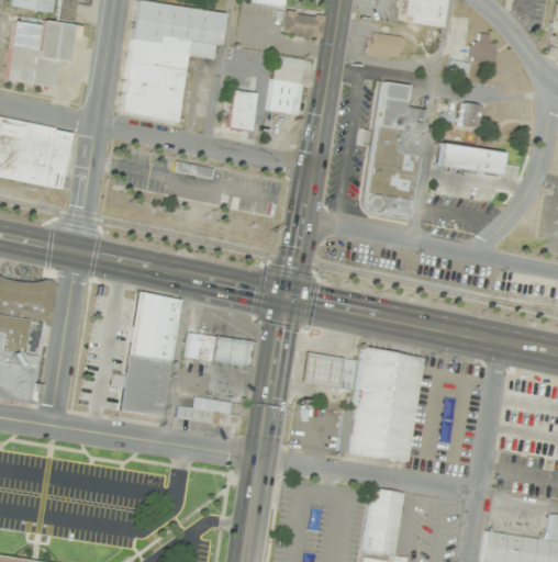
[(55,0),(17,0),(17,7),(54,12),(55,0)]
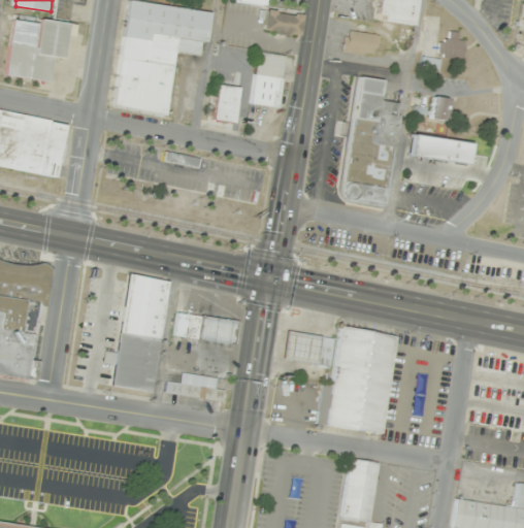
[(382,0),(379,20),(417,25),(420,0),(382,0)]
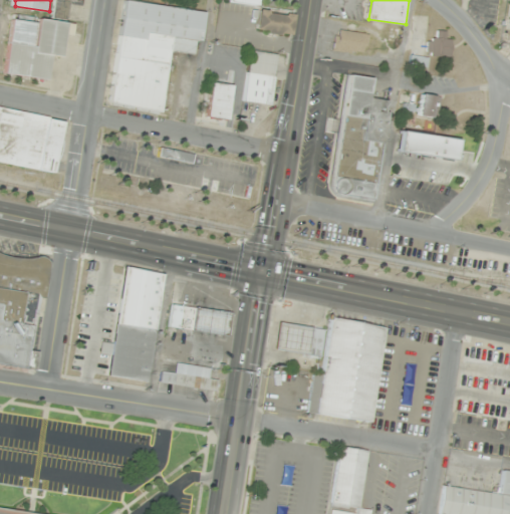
[(164,111),(172,50),(201,54),(206,11),(126,1),(113,105),(164,111)]
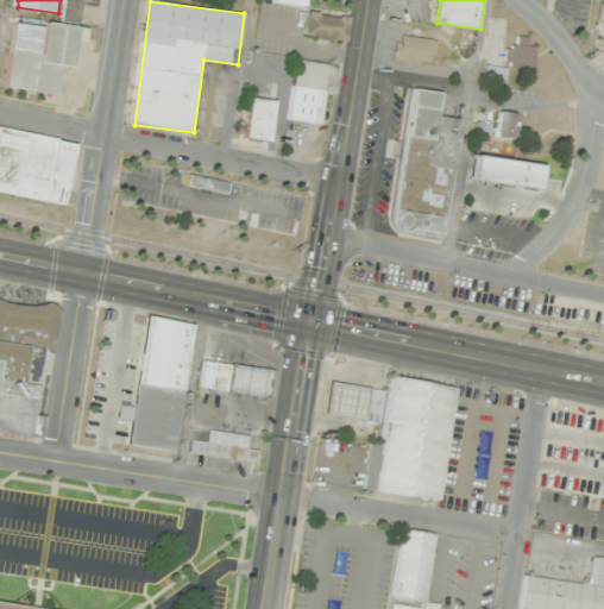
[(352,19),(313,11),(307,36),(347,44),(352,19)]
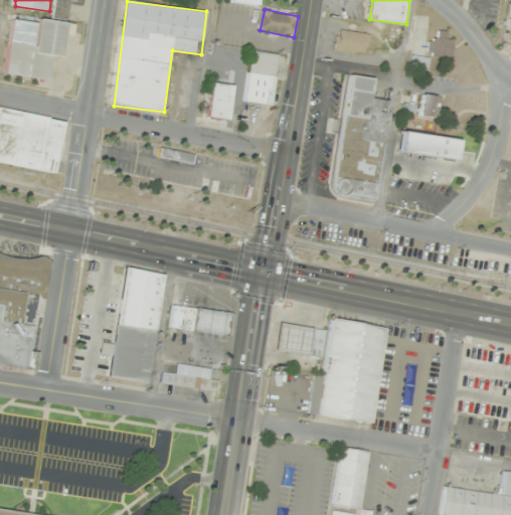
[(76,23),(41,19),(41,22),(15,18),(7,74),(50,80),(54,55),(64,57),(67,32),(75,33),(76,23)]
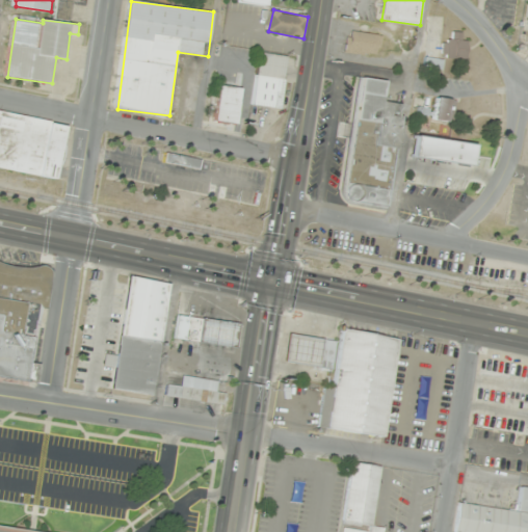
[(383,35),(349,30),(346,51),(379,55),(383,35)]
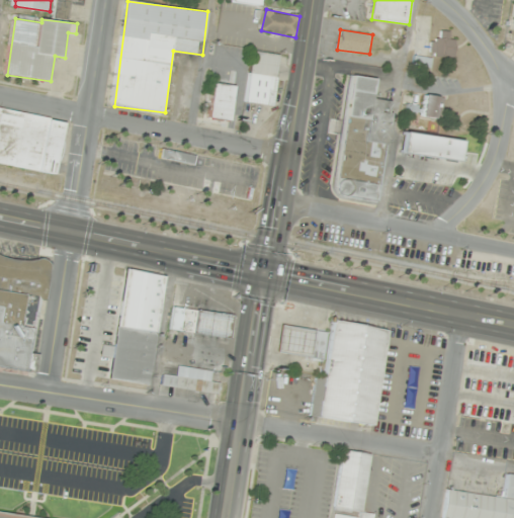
[(444,36),(432,41),(438,60),(459,53),(452,31),(443,34),(444,36)]
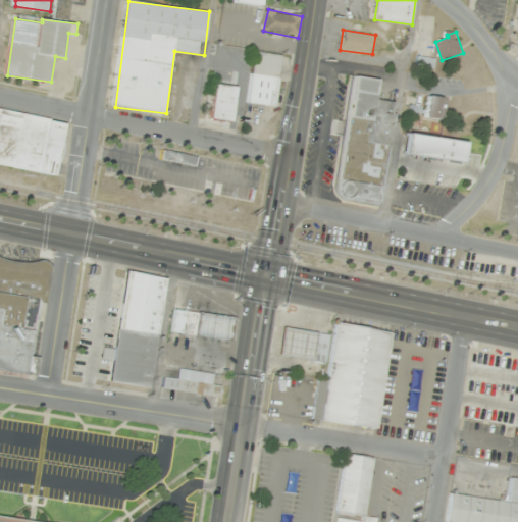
[(250,103),(277,106),(285,55),(257,51),(250,103)]
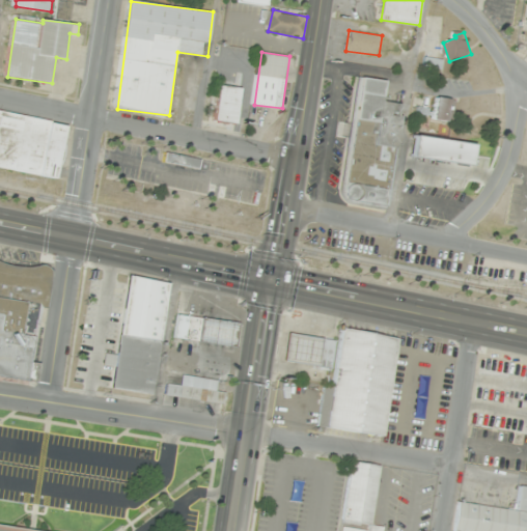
[(445,61),(430,59),(428,66),(444,68),(445,61)]
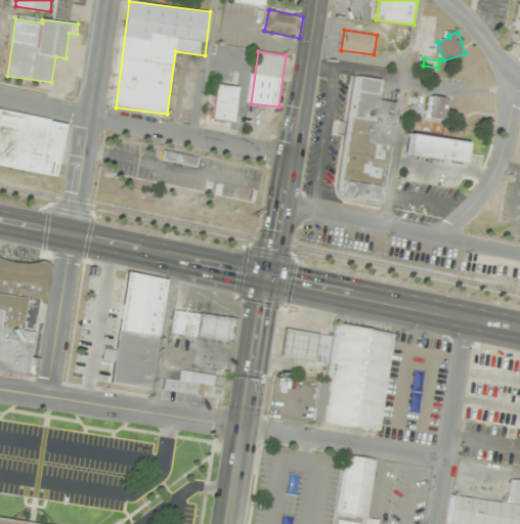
[(396,102),(379,100),(381,79),(353,76),(340,200),(385,205),(396,102)]
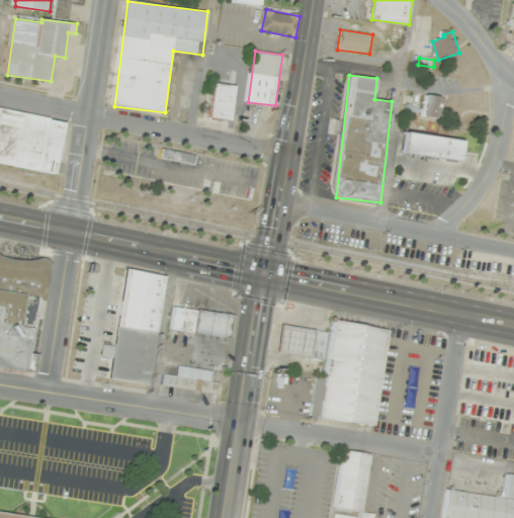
[(231,120),(237,86),(217,82),(209,116),(231,120)]
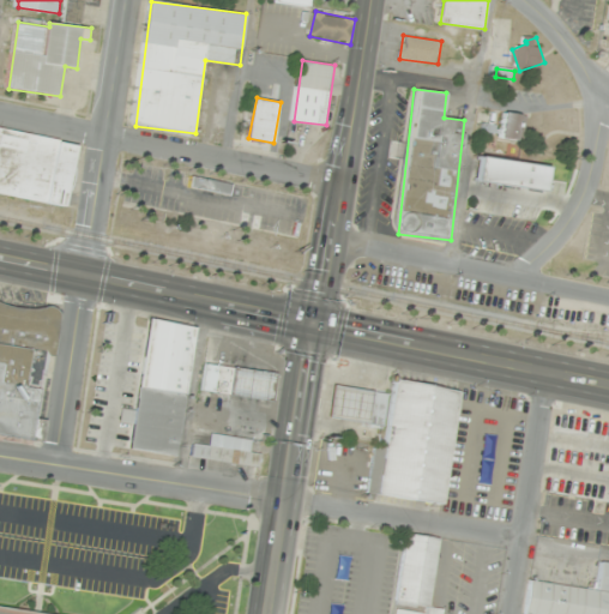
[(523,140),(525,115),(506,113),(502,138),(523,140)]
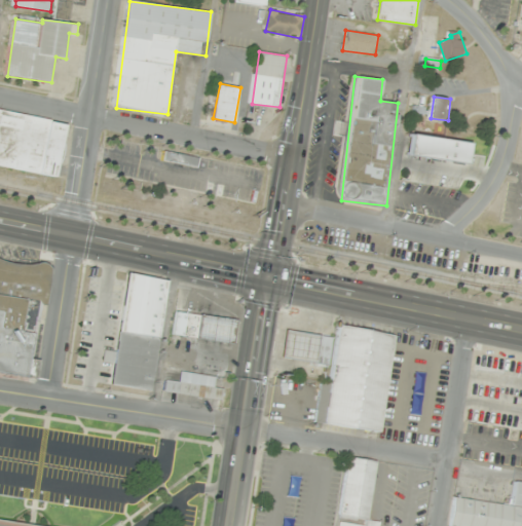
[(70,122),(0,109),(0,164),(60,176),(70,122)]
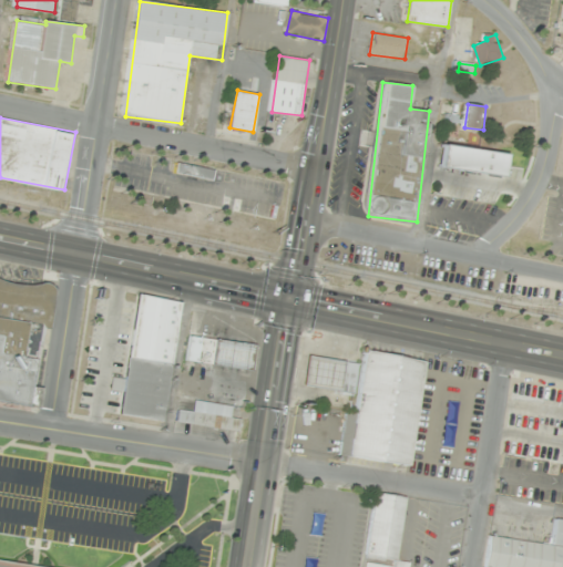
[(217,178),(217,167),(180,165),(178,176),(217,178)]
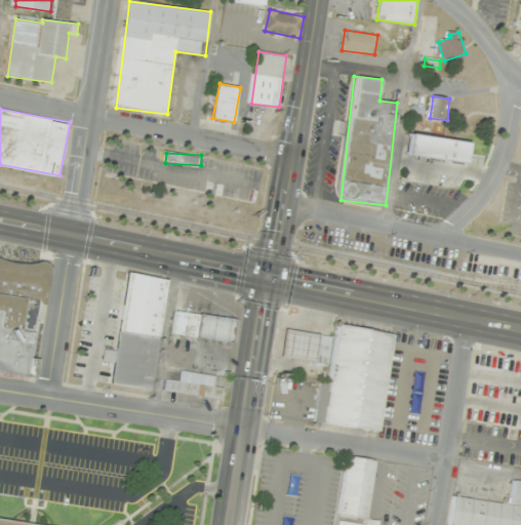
[(0,372),(37,377),(45,305),(50,305),(54,263),(0,255),(0,372)]
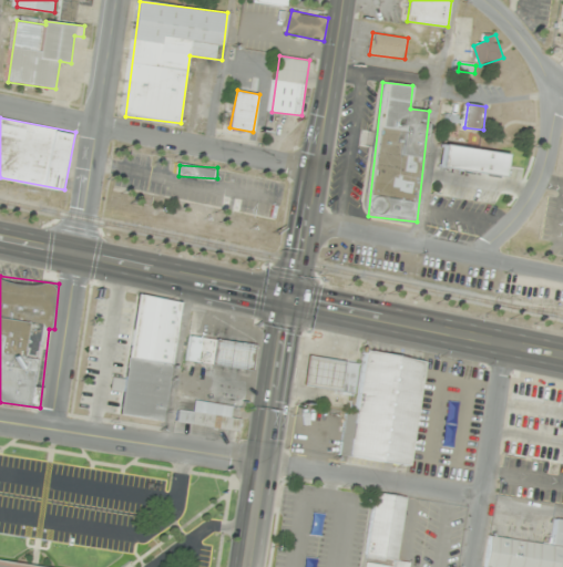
[(184,300),(141,295),(130,379),(118,378),(115,390),(126,391),(123,414),(169,420),(184,300)]
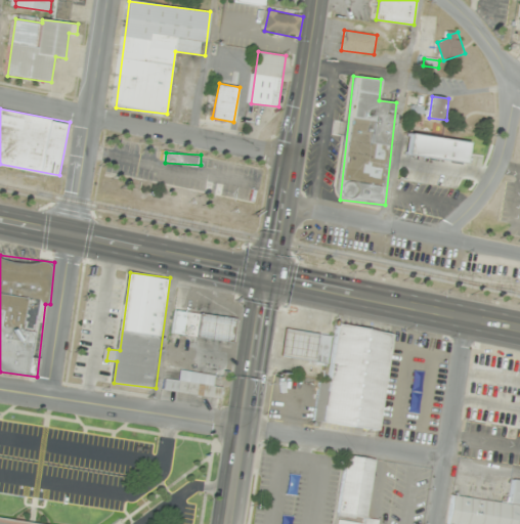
[(236,343),(240,318),(179,309),(175,334),(236,343)]
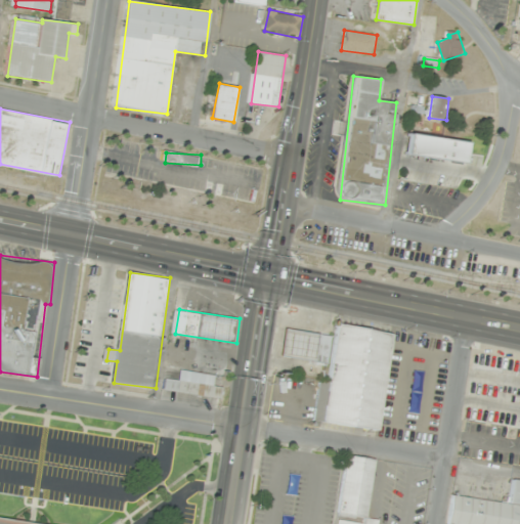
[(284,356),(334,363),(332,381),(322,380),(317,422),(382,430),(394,333),(340,325),(339,336),(287,329),(284,356)]
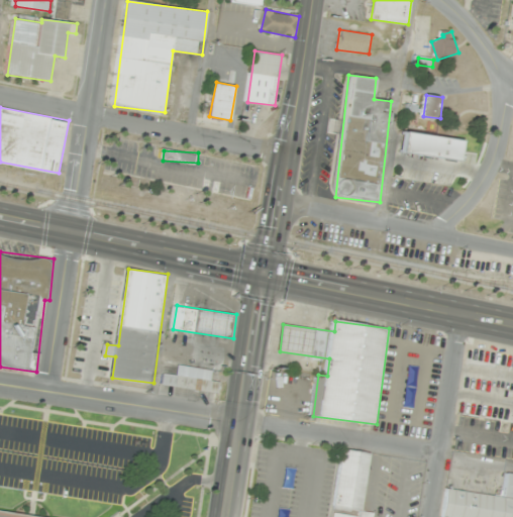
[(215,368),(180,367),(180,374),(166,374),(165,390),(222,392),(222,381),(214,381),(215,368)]
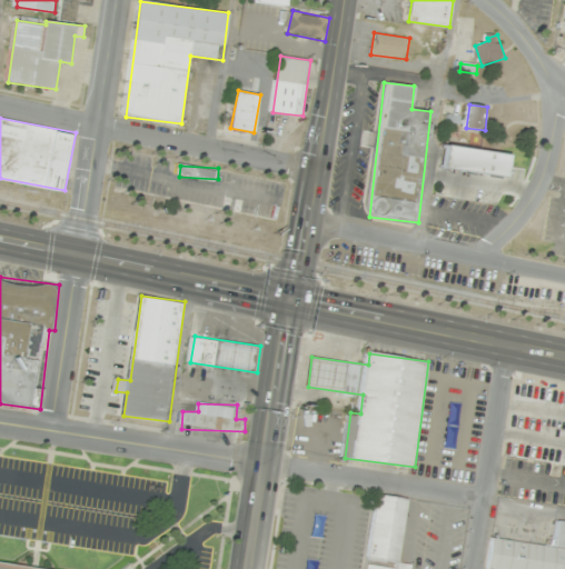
[(409,498),(379,495),(369,568),(413,568),(414,563),(402,562),(409,498)]
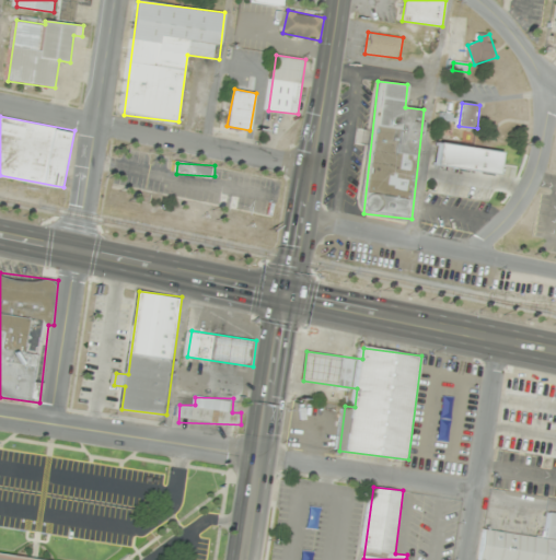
[(555,512),(551,512),(547,537),(487,529),(483,559),(555,559),(555,512)]
